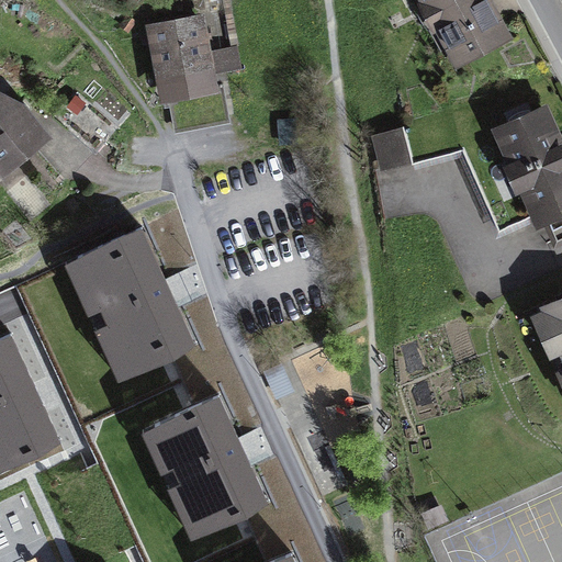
[(505,42),(483,0),(411,0),(449,71),(505,42)]
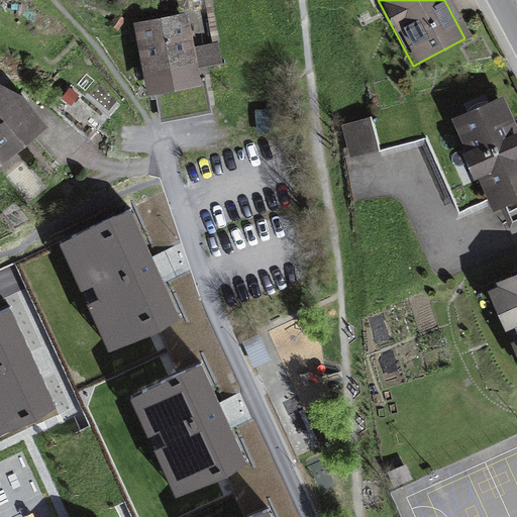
[(190,16),(137,26),(156,119),(207,109),(190,16)]
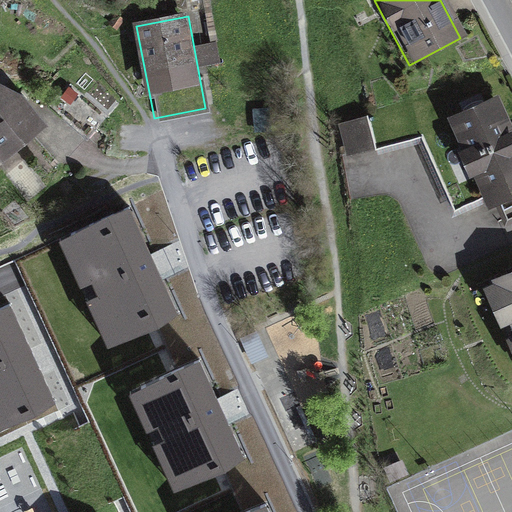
[(0,87),(0,150),(3,154),(40,123),(23,103),(22,103),(16,96),(0,87)]
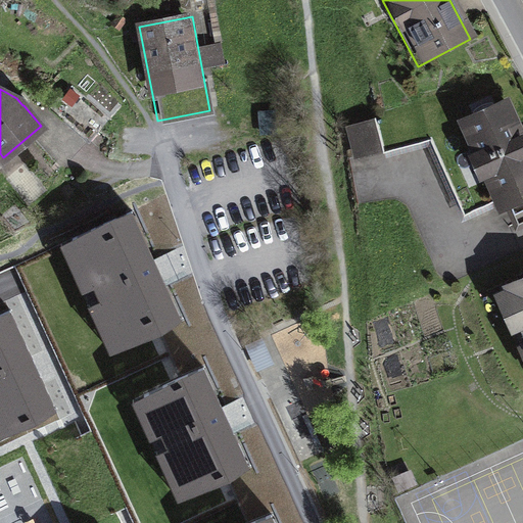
[(80,97),(70,90),(62,101),(73,107),(80,97)]
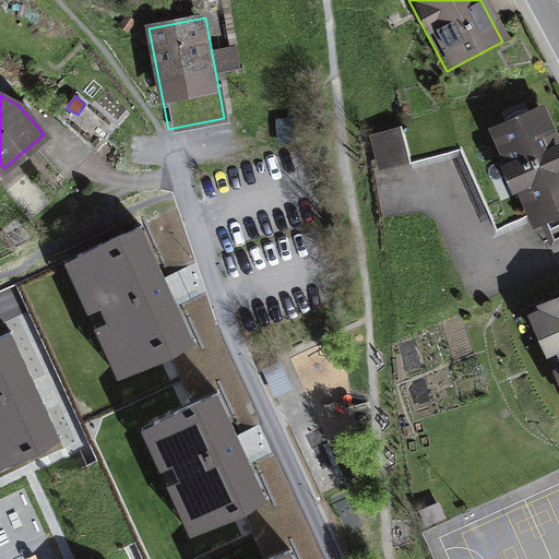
[(497,129),(486,104),(376,135),(383,170),(460,150),(496,227),(533,211),(536,218),(558,207),(558,152),(539,109),(497,129)]
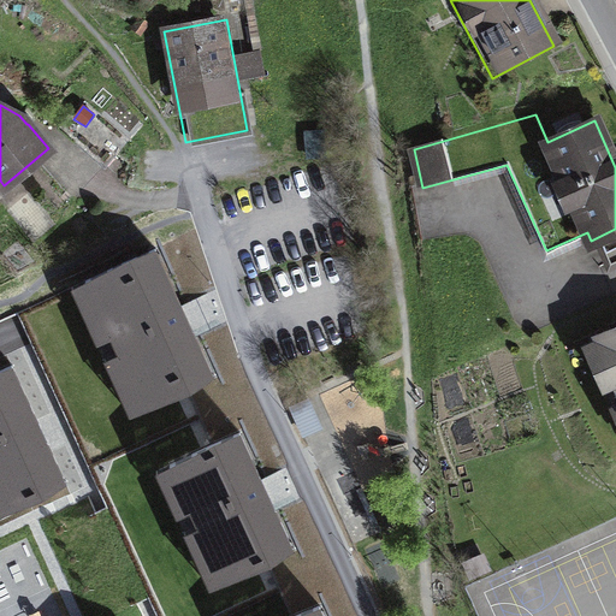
[(214,377),(155,249),(84,282),(143,409),(214,377)]
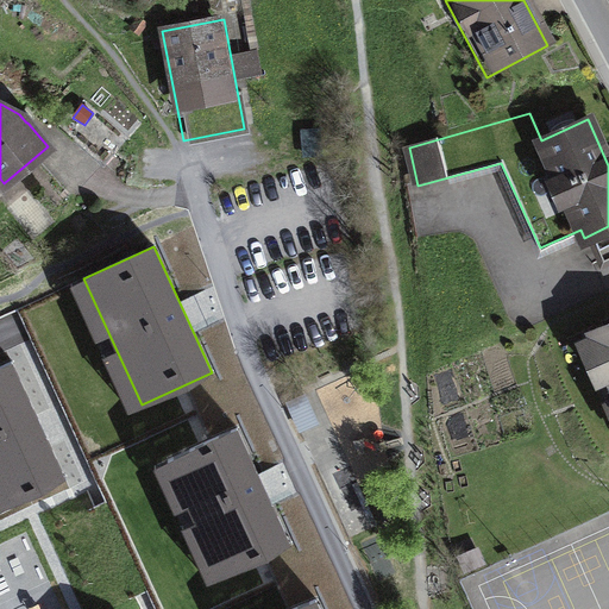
[(608,313),(566,332),(591,388),(604,382),(607,388),(595,394),(608,425),(608,313)]
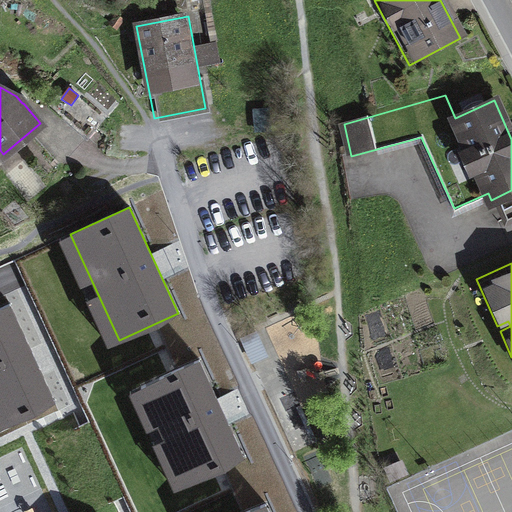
[(0,308),(0,425),(54,401),(10,304),(0,308)]
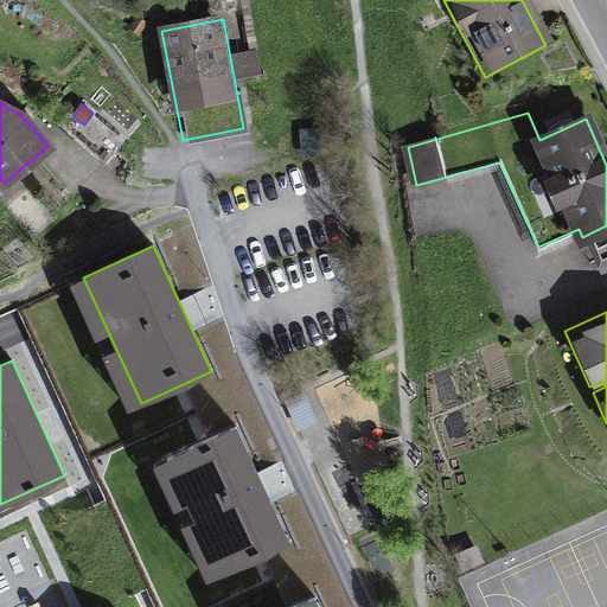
[(287,401),(292,411),(308,404),(304,394),(287,401)]
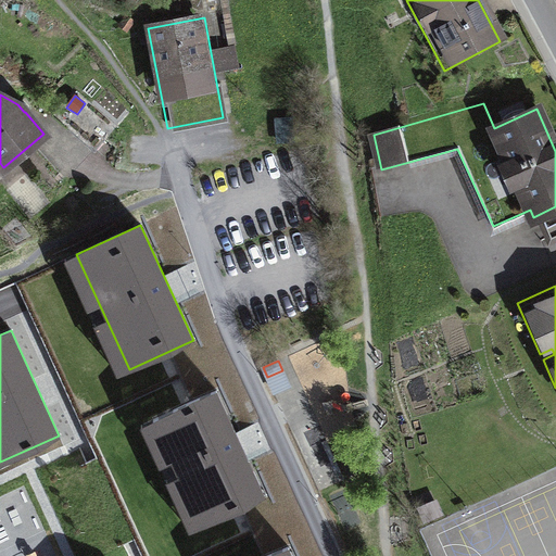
[(202,525),(265,496),(216,390),(153,419),(202,525)]
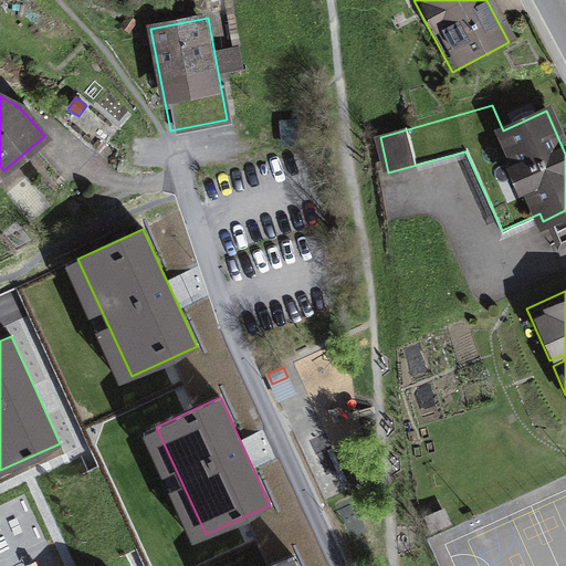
[(432,530),(448,522),(443,512),(428,519),(432,530)]
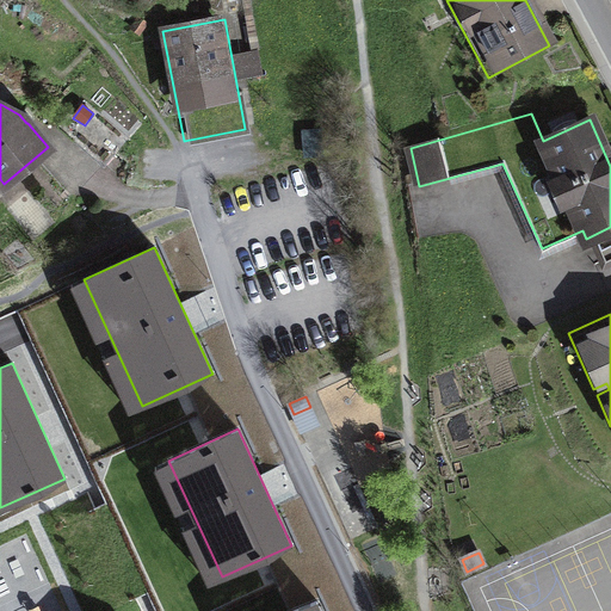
[(321,610),(316,600),(294,610),(321,610)]
